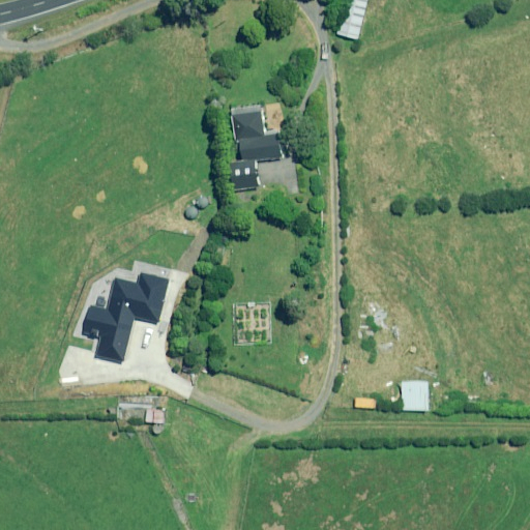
[(346,0),(337,33),(357,38),(366,0),(346,0)]
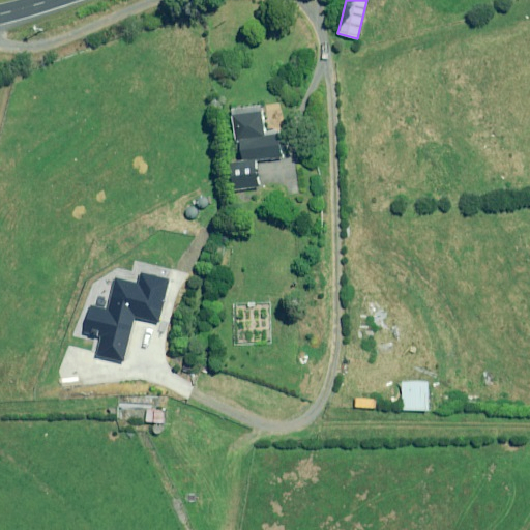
[(229,164),(234,192),(259,186),(255,163),(283,157),(277,130),(266,133),(260,105),(232,110),(242,162),(229,164)]
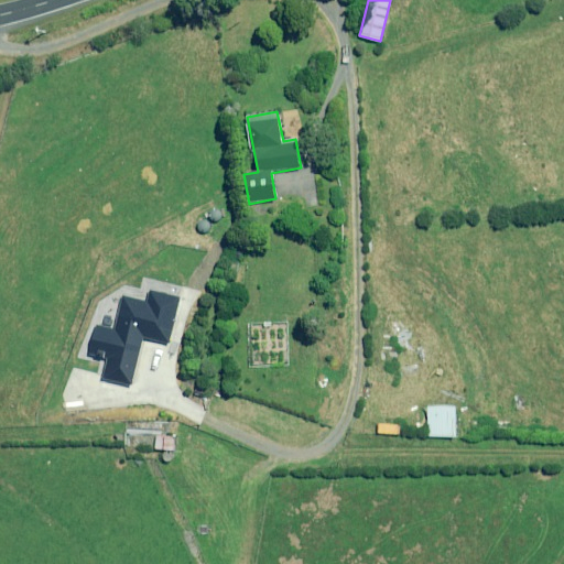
[(104,377),(129,382),(149,303),(122,297),(104,377)]
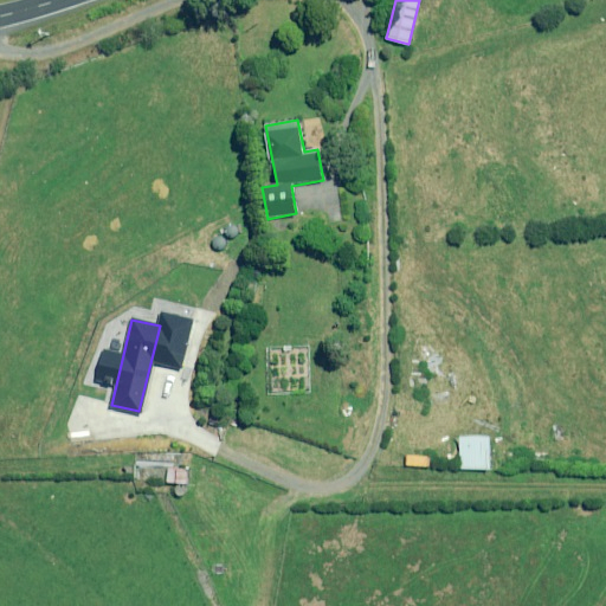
[(490,470),(490,437),(459,437),(458,470),(490,470)]
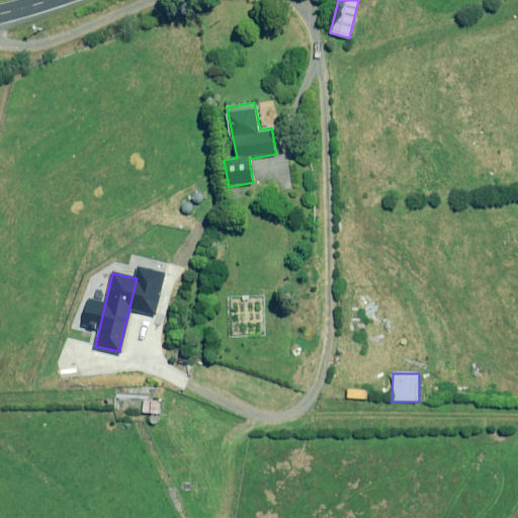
[(143,400),(142,413),(160,414),(161,401),(143,400)]
